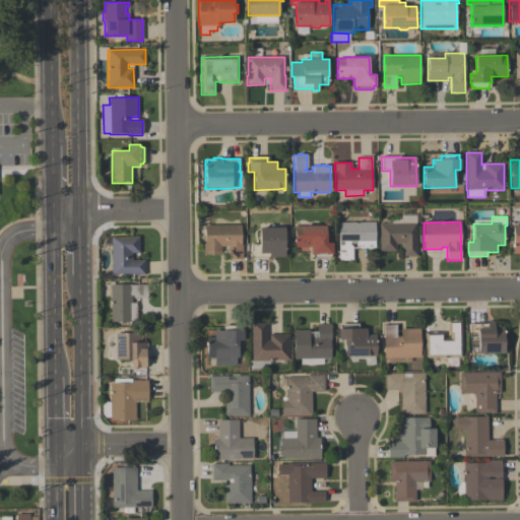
[(376,222),(376,242),(375,242),(375,248),(365,248),(365,249),(360,249),(356,249),(356,244),(350,244),(350,246),(352,246),(352,260),(348,260),(348,261),(342,261),(342,260),(338,260),(338,243),(337,243),(337,222),(376,222)]
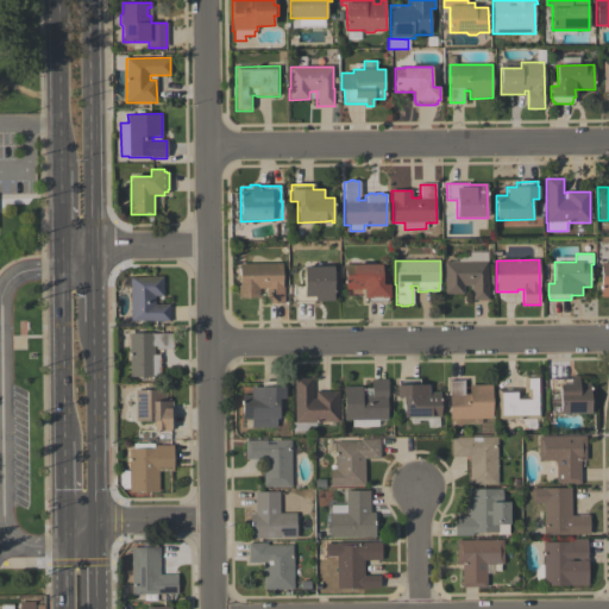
[(489,301),(472,301),(472,287),(463,287),(464,295),(445,295),(445,263),(488,262),(488,283),(489,283),(489,301)]
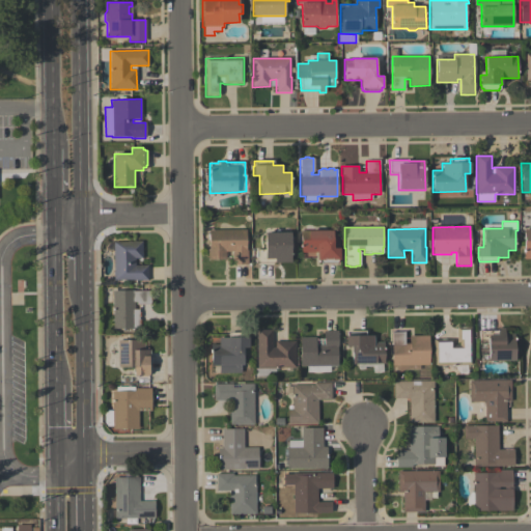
[(248,264),(232,264),(231,252),(225,252),(226,259),(207,260),(207,249),(208,249),(208,230),(246,230),(246,251),(248,251),(248,264)]
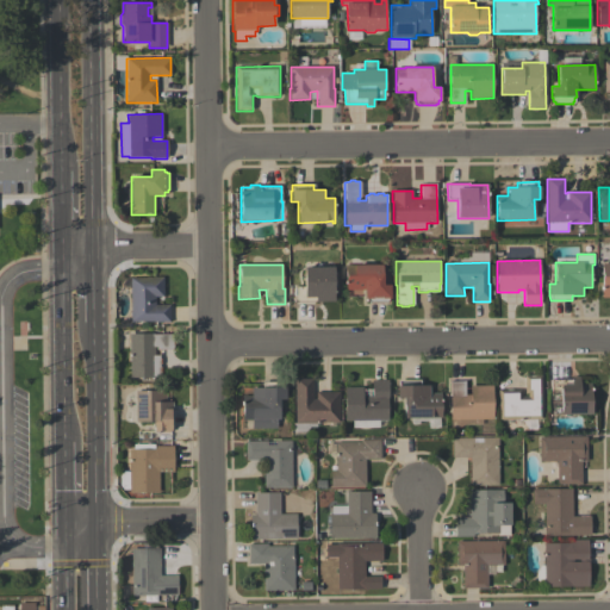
[(383,265),(383,271),(388,271),(388,286),(390,286),(390,298),(388,298),(388,302),(386,302),(386,303),(367,303),(367,302),(365,302),(365,299),(365,291),(346,291),(346,266),(383,265)]
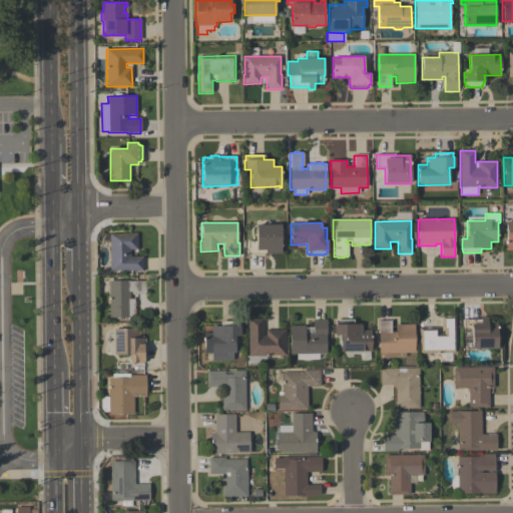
[(281,224),(282,253),(246,254),(246,248),(247,248),(247,241),(257,241),(255,225),(281,224)]
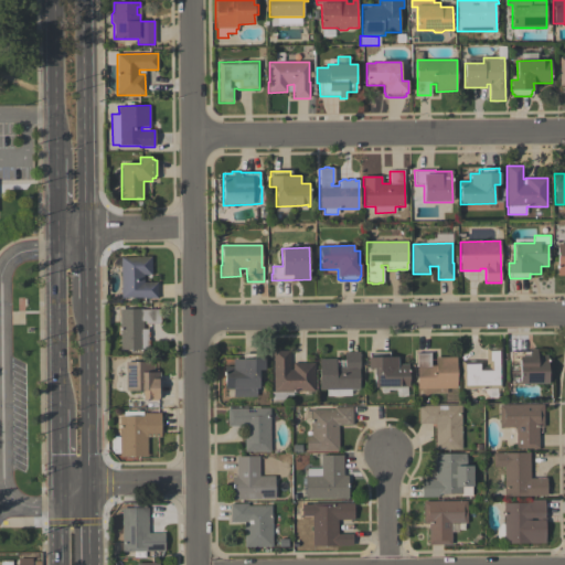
[(157,298),(141,299),(141,298),(120,298),(120,257),(139,257),(139,256),(151,256),(151,275),(144,275),(144,283),(157,283),(157,298)]
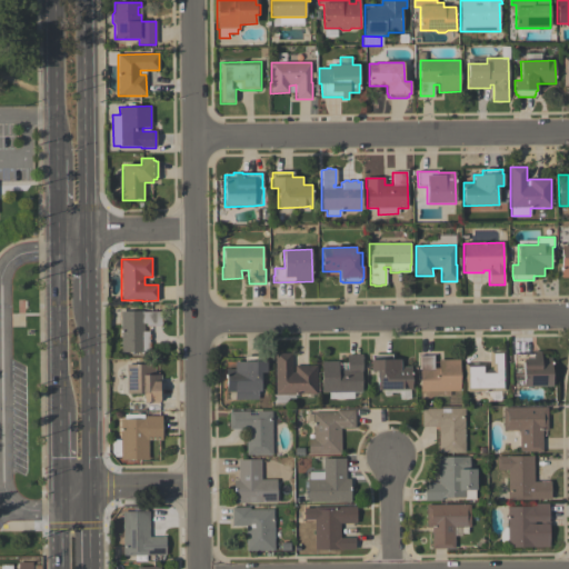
[(120,311),(142,311),(142,312),(161,312),(161,318),(163,318),(163,323),(161,323),(161,327),(146,327),(146,325),(143,325),(143,332),(148,332),(148,335),(149,335),(149,339),(148,339),(148,343),(150,343),(150,346),(148,347),(149,351),(142,351),(142,352),(121,352),(120,311)]
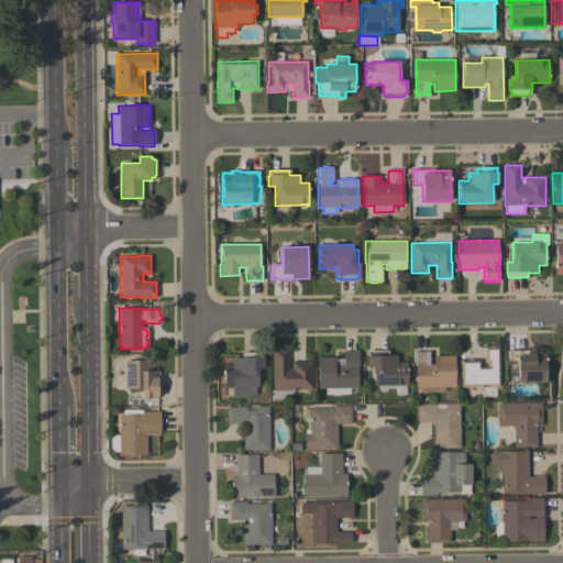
[(484,346),(499,346),(500,388),(460,388),(459,360),(481,360),(481,366),(486,366),(486,364),(484,364),(484,346)]
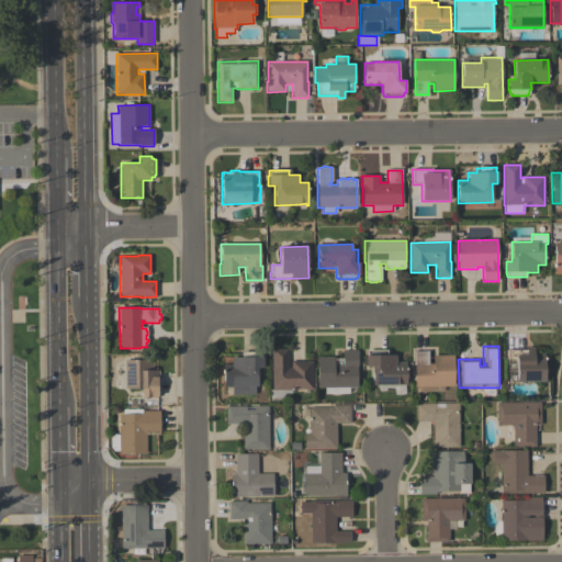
[(544,382),(517,382),(517,364),(507,364),(506,350),(527,350),(527,348),(534,348),(534,355),(544,353),(544,382)]
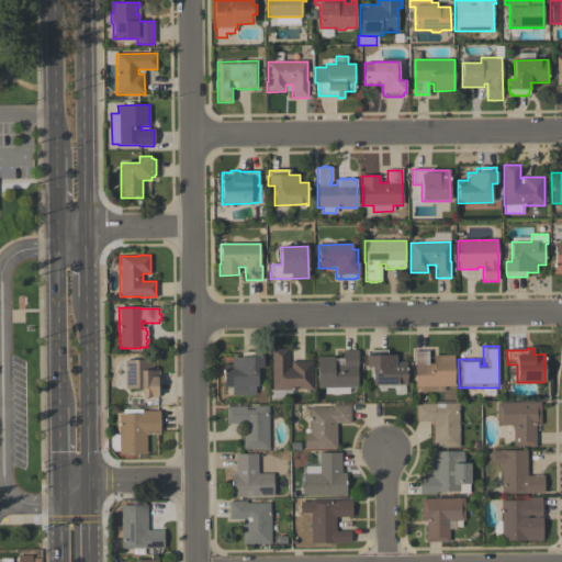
[(288,349),(288,368),(291,368),(291,361),(312,361),(312,390),(272,390),(271,349),(288,349)]
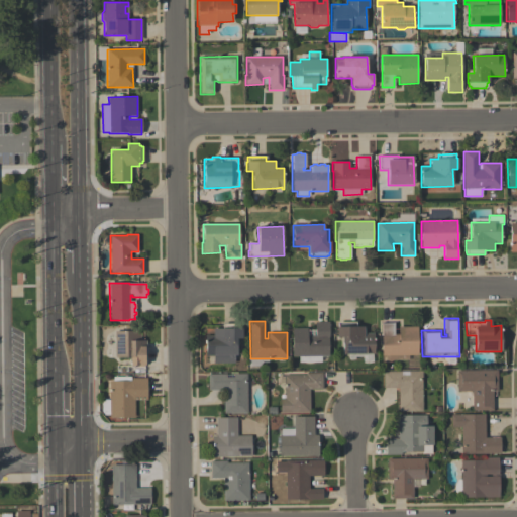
[(315,323),(329,322),(329,338),(328,338),(328,357),(292,357),(292,329),(307,328),(307,336),(315,336),(315,323)]
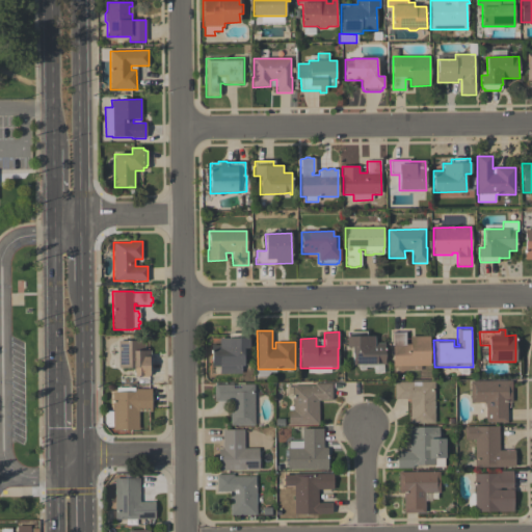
[(374,343),(383,343),(384,365),(352,365),(352,347),(346,347),(346,337),(347,337),(347,331),(366,331),(366,337),(374,336),(374,343)]
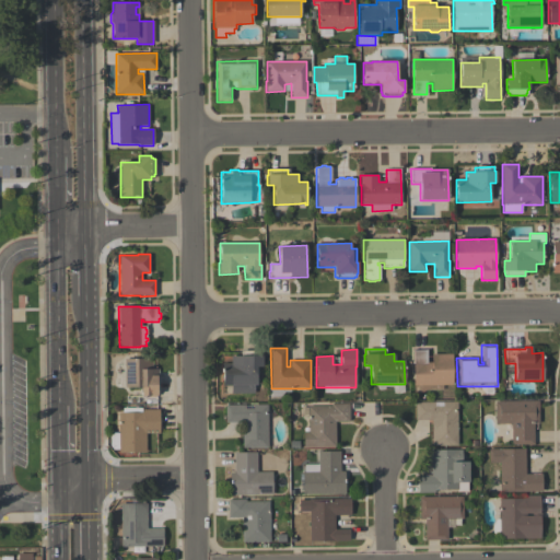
[(412,350),(427,350),(427,362),(431,362),(431,354),(452,354),(453,385),(413,386),(412,350)]
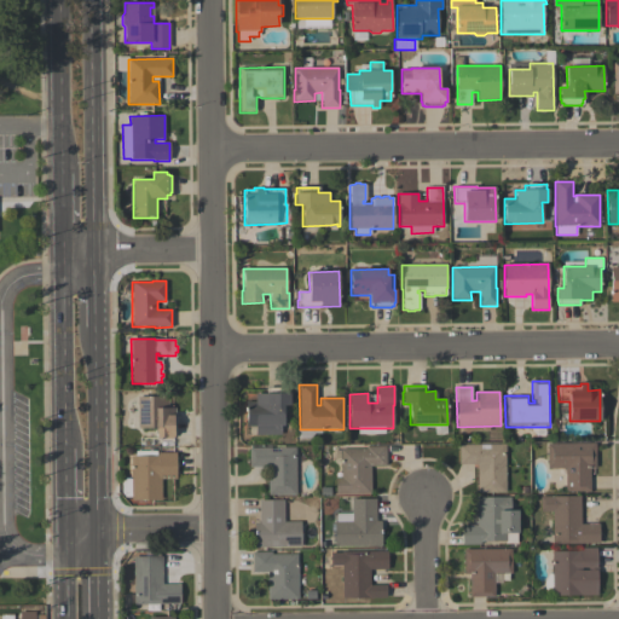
[(290,394),(290,405),(283,405),(284,426),(281,426),(281,435),(255,435),(255,427),(246,427),(246,401),(255,401),(255,394),(290,394)]
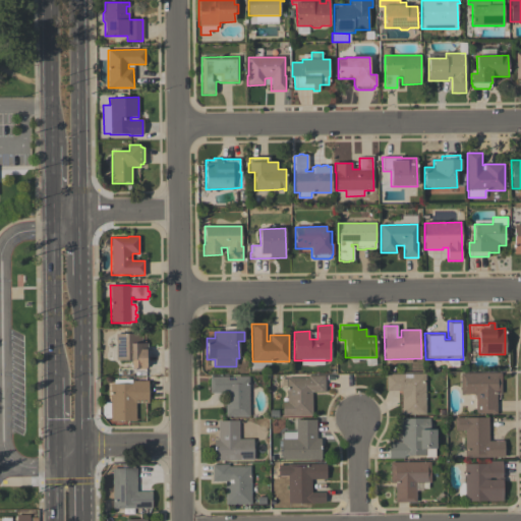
[(140,334),(141,344),(147,344),(147,350),(146,350),(147,368),(146,368),(146,369),(131,369),(131,360),(116,360),(116,334),(140,334)]
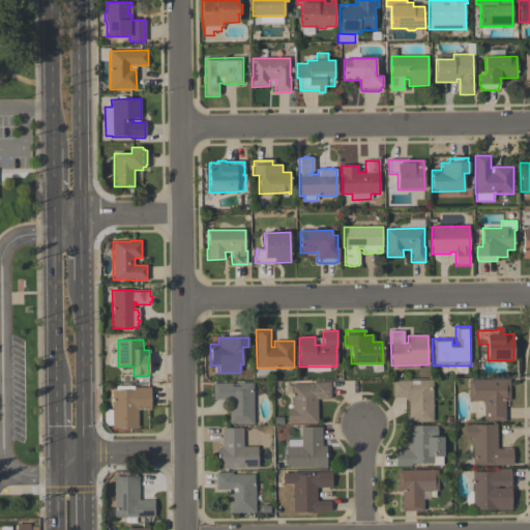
[(509,380),(509,402),(505,402),(505,421),(483,421),(483,402),(468,402),(468,380),(509,380)]
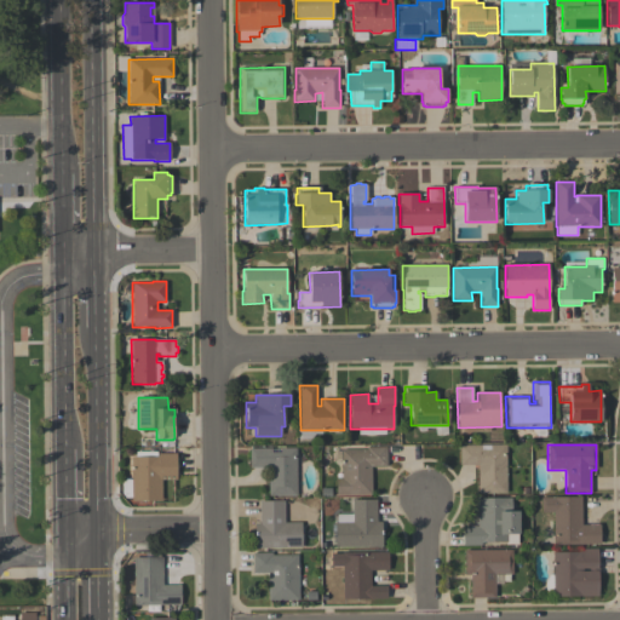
[(505,446),(506,493),(477,494),(477,465),(459,465),(459,446),(505,446)]
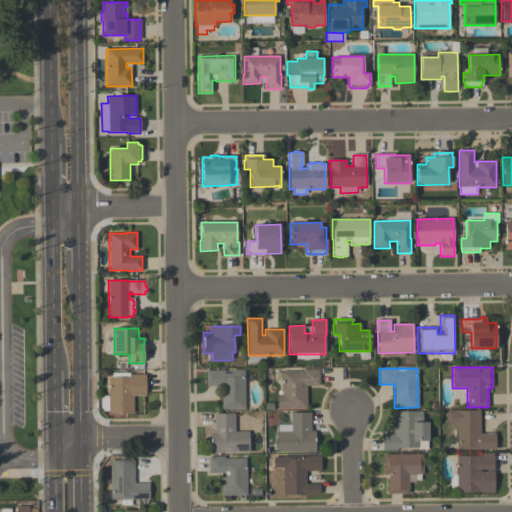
[(277,409),(277,395),(281,395),(281,372),(302,372),(302,369),(319,369),(319,386),(306,386),(306,409),(277,409)]
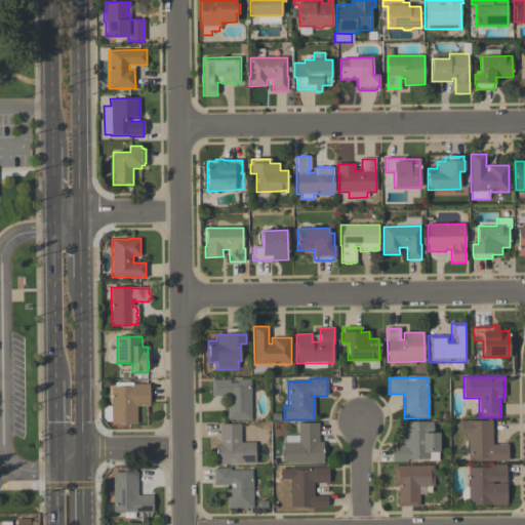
[(250,379),(250,419),(228,420),(227,396),(211,397),(211,380),(230,379),(230,384),(237,384),(237,379),(250,379)]
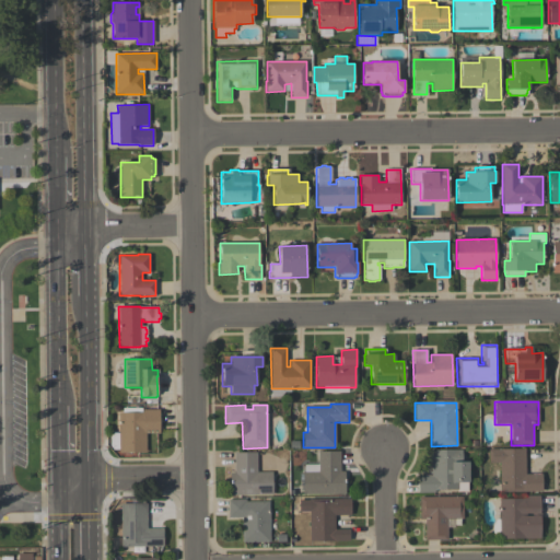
[(159,434),(146,434),(146,453),(118,453),(118,450),(113,450),(109,446),(109,433),(118,433),(118,412),(121,412),(121,408),(141,408),(141,412),(142,412),(142,410),(159,410),(159,434)]
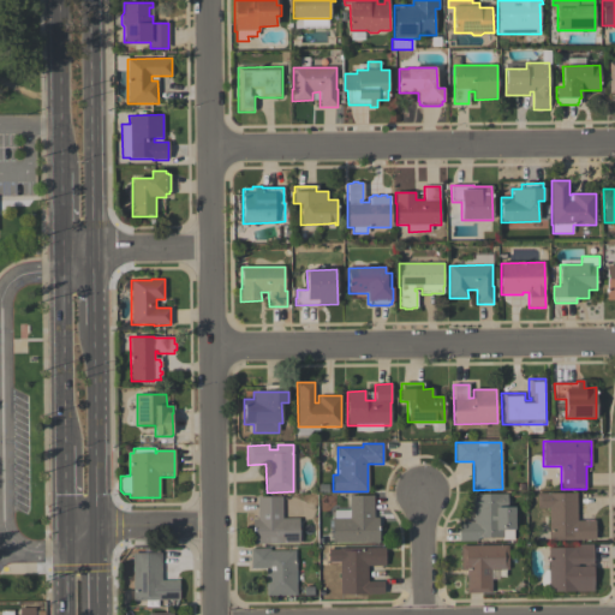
[(549,541),(548,509),(536,509),(536,494),(577,493),(577,521),(595,521),(595,539),(549,541)]
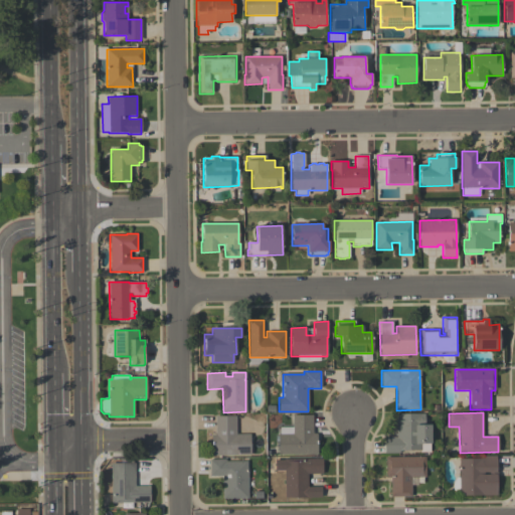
[(384,454),(383,438),(396,437),(395,414),(424,413),(424,424),(431,424),(431,444),(430,444),(430,453),(420,453),(420,451),(399,451),(399,454),(384,454)]
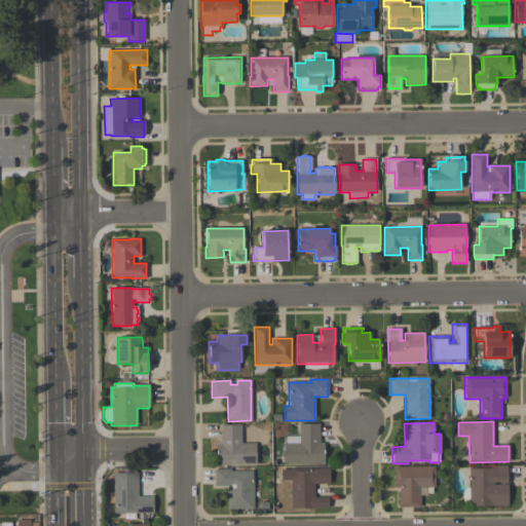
[(298,424),(318,424),(320,443),(324,443),(324,464),(284,465),(284,444),(285,444),(285,437),(298,437),(298,424)]
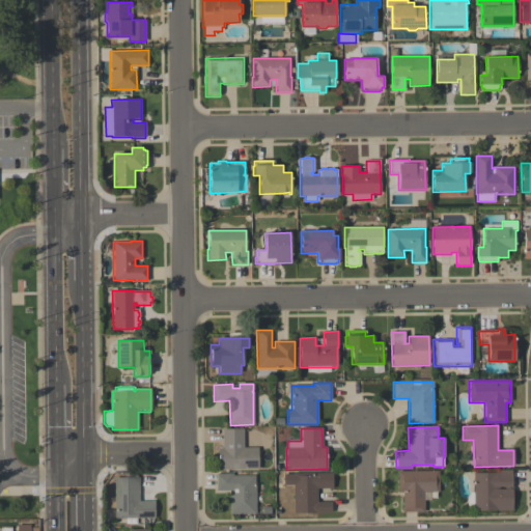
[(218,470),(218,449),(222,449),(222,429),(243,429),(243,448),(258,448),(258,470),(218,470)]
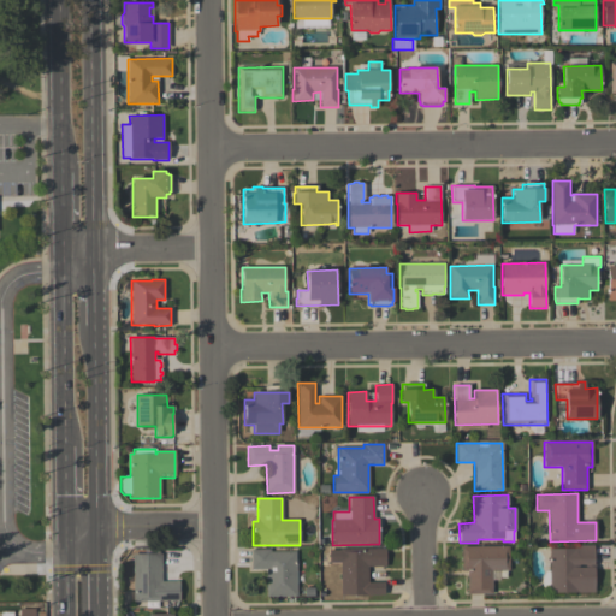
[(594,593),(549,593),(549,591),(542,591),(540,579),(545,572),(549,572),(549,550),(575,549),(575,545),(593,545),(593,563),(594,563),(594,570),(593,570),(594,593)]
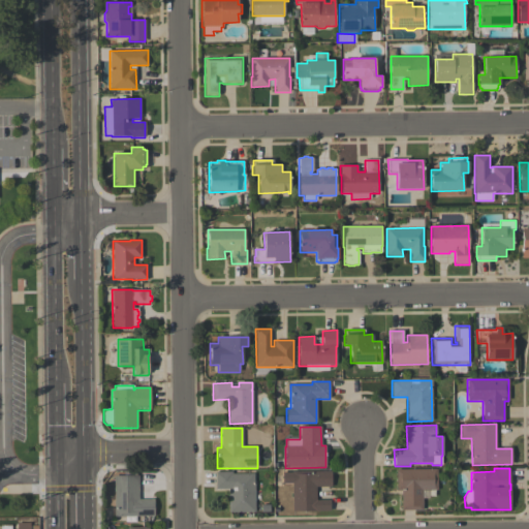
[(401,510),(401,491),(397,491),(397,470),(436,469),(436,491),(422,491),(422,510),(401,510)]
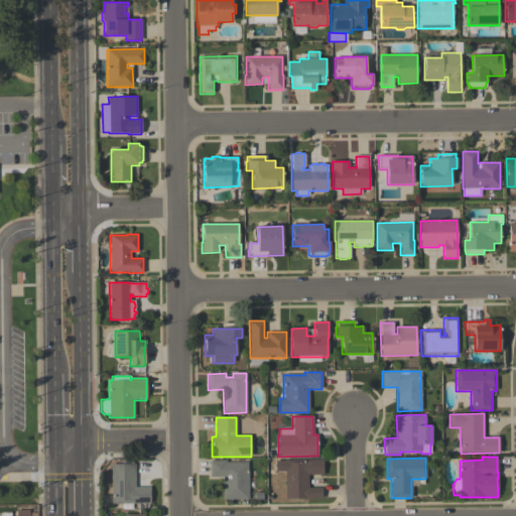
[(285,500),(284,472),(275,472),(275,461),(284,461),(284,460),(323,459),(323,475),(308,476),(308,489),(321,488),(321,499),(285,500)]
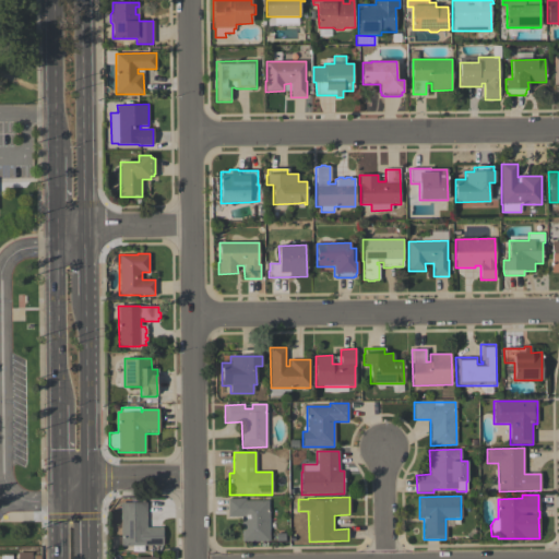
[(269,542),(241,542),(241,516),(227,516),(227,499),(245,499),(245,501),(269,500),(269,542)]
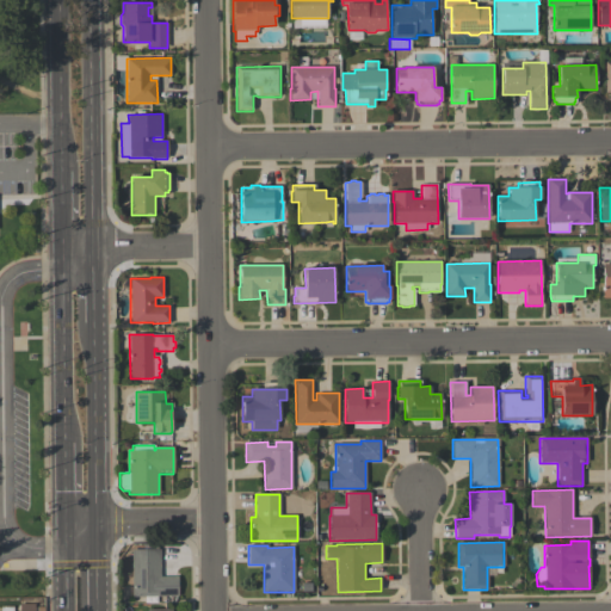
[(160,578),(178,578),(178,597),(133,598),(131,550),(159,550),(160,578)]
